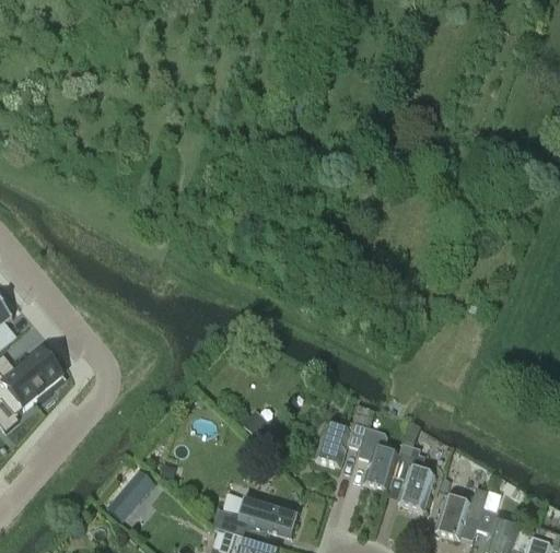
[(0,326),(10,318),(7,315),(9,313),(0,302),(0,326)]
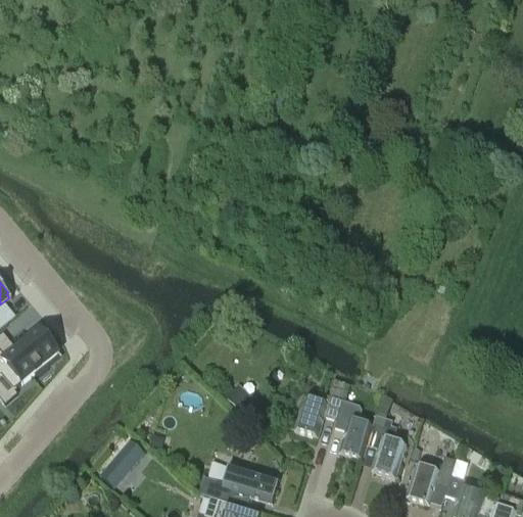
[(0,353),(0,375),(2,374),(13,388),(34,372),(37,377),(48,368),(44,363),(56,354),(38,331),(17,348),(5,359),(0,353)]
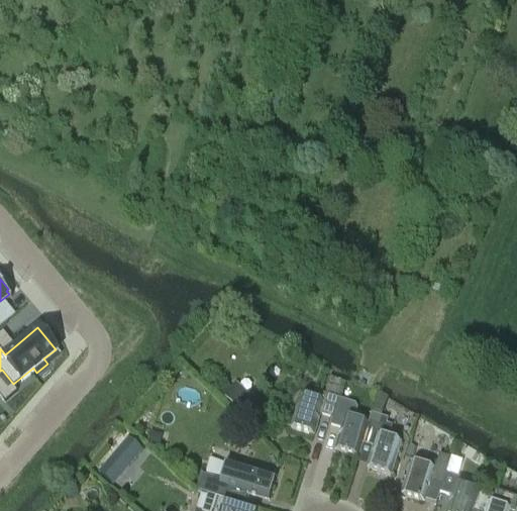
[(341,396),(346,379),(329,373),(324,390),(341,396)]
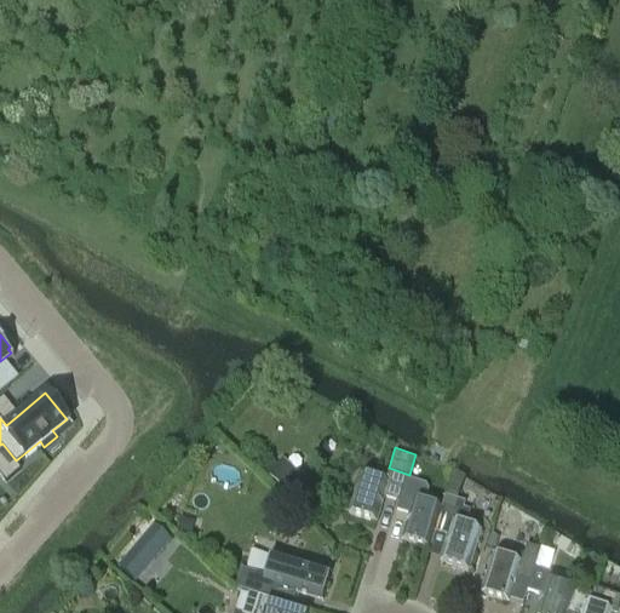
[(286,479),(298,465),(286,454),(274,468),(286,479)]
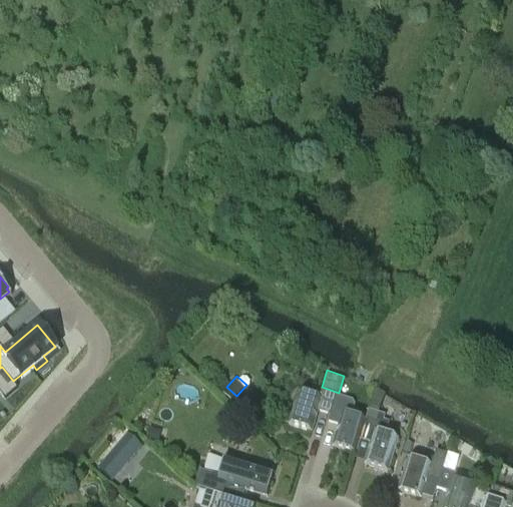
[(329,411),(335,392),(322,387),(320,387),(317,394),(299,389),(289,422),(312,429),(319,408),(329,411)]
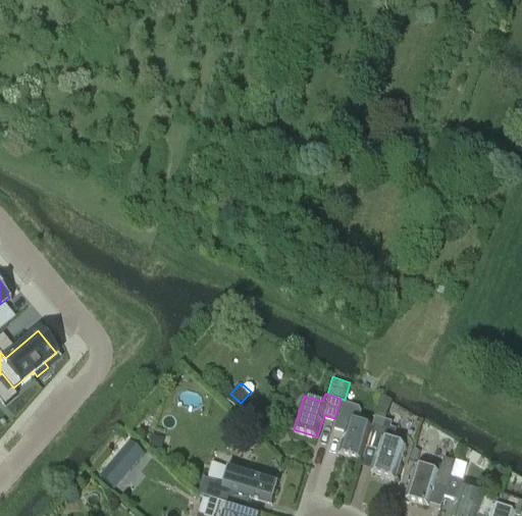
[(338,451),(361,458),(371,424),(361,420),(361,416),(359,413),(361,408),(358,404),(341,399),(334,418),(332,425),(346,428),(338,451)]
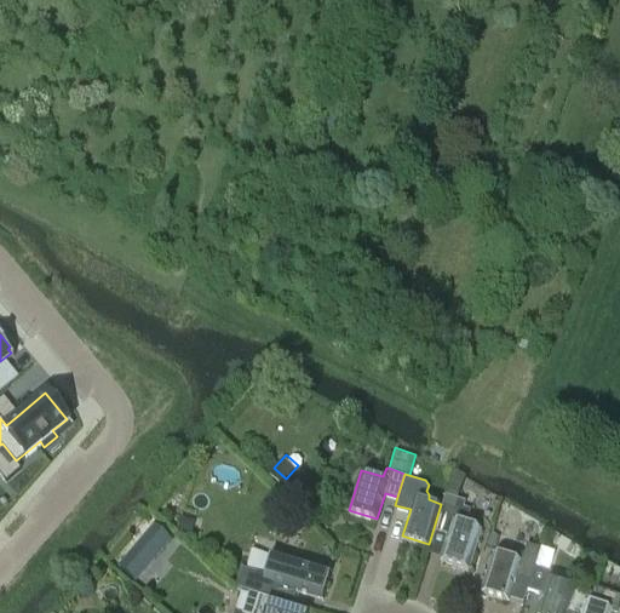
[(472,523),(468,522),(470,516),(468,513),(469,506),(463,504),(464,499),(460,498),(457,497),(460,486),(448,482),(445,493),(441,504),(429,544),(428,549),(442,554),(441,556),(469,565),(481,526),(472,523)]
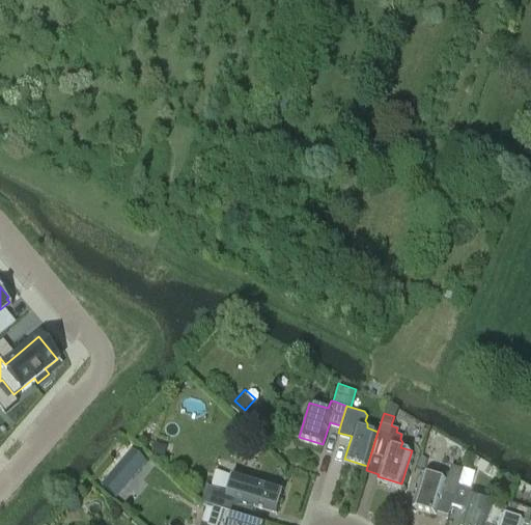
[(133,446),(102,481),(116,494),(146,459),(133,446)]
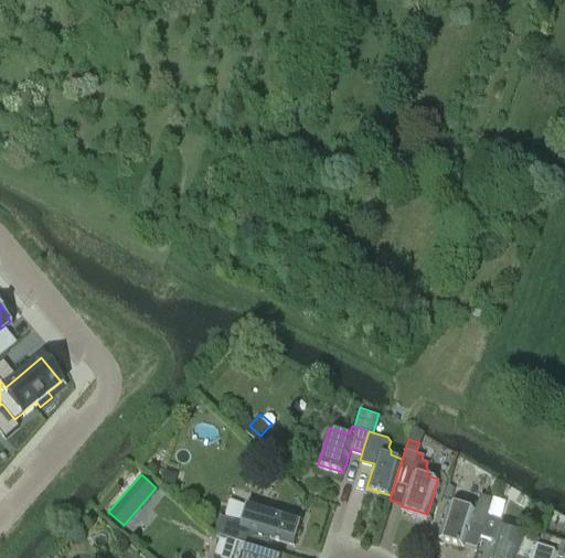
[(446,482),(443,493),(450,495),(454,484),(446,482)]
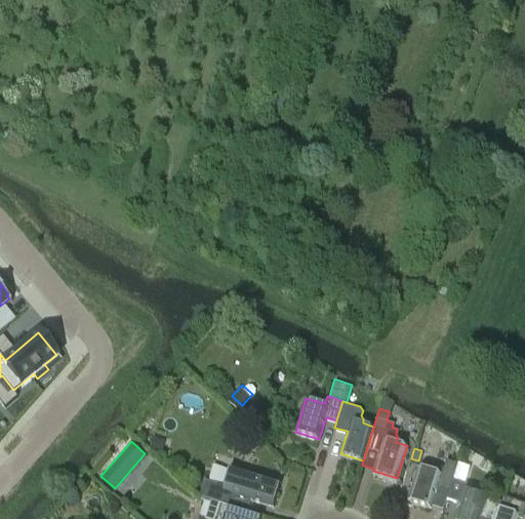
[(452,477),(455,469),(454,469),(457,461),(446,457),(444,466),(439,464),(436,472),(418,466),(407,500),(431,507),(437,485),(448,488),(451,477),(452,477)]
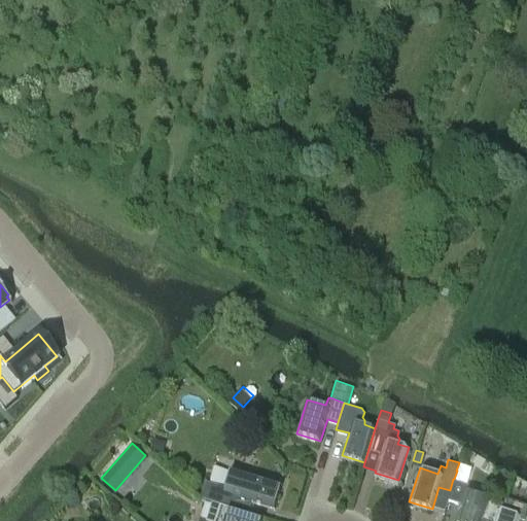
[(249,510),(250,511),(253,499),(275,506),(282,483),(231,466),(225,485),(219,483),(213,500),(229,506),(249,512),(249,510)]
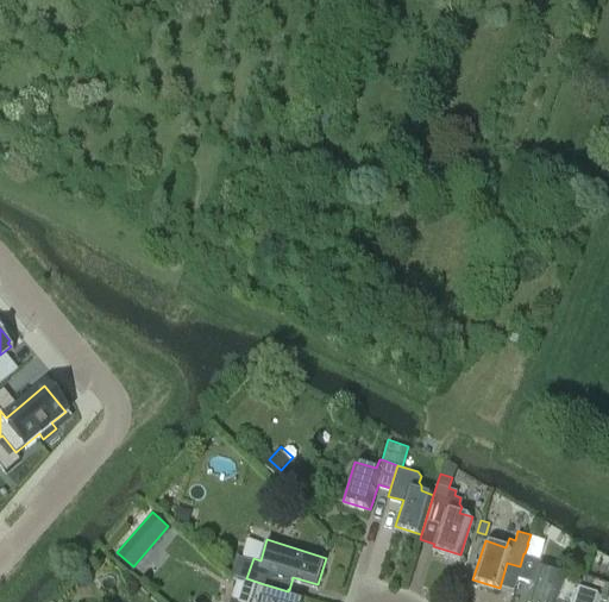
[(554,601),(557,597),(564,575),(552,571),(554,564),(553,562),(535,556),(525,553),(523,553),(520,566),(518,575),(532,579),(525,601),(554,601)]
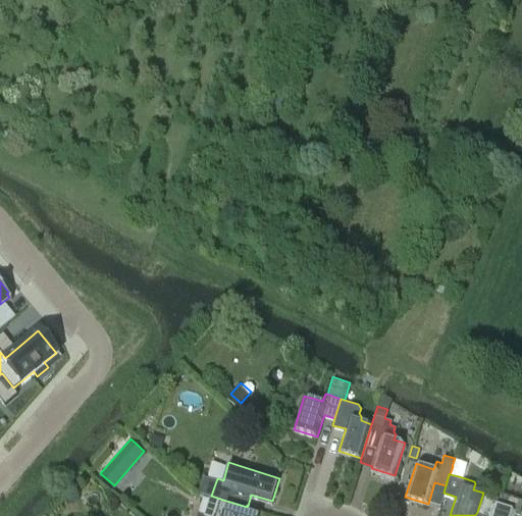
[(489,495),(483,493),(477,512),(488,515),(514,515),(516,511),(521,512),(521,510),(521,502),(504,497),(501,506),(497,505),(500,494),(490,491),(489,495)]
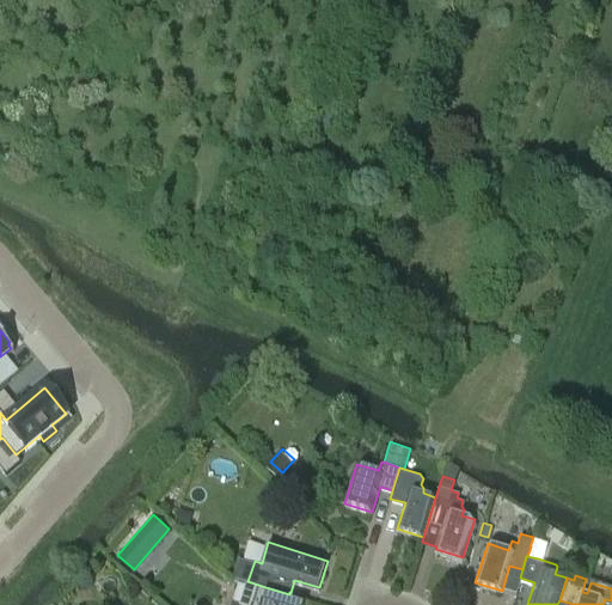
[(304,604),(306,598),(291,593),(289,592),(289,594),(265,587),(248,581),(246,581),(239,602),(234,600),(232,604),(304,604)]
